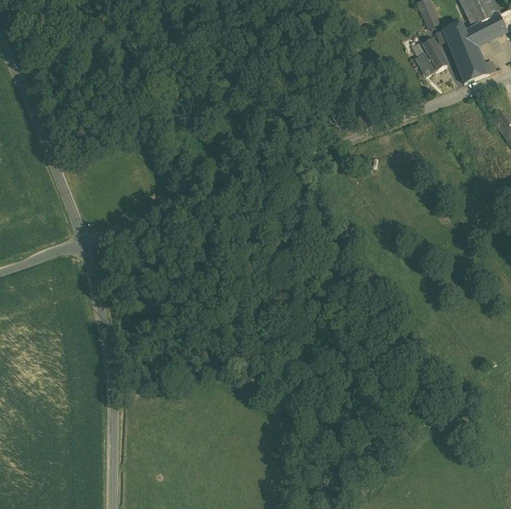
[(416,0),(427,27),(439,22),(431,0),(416,0)]
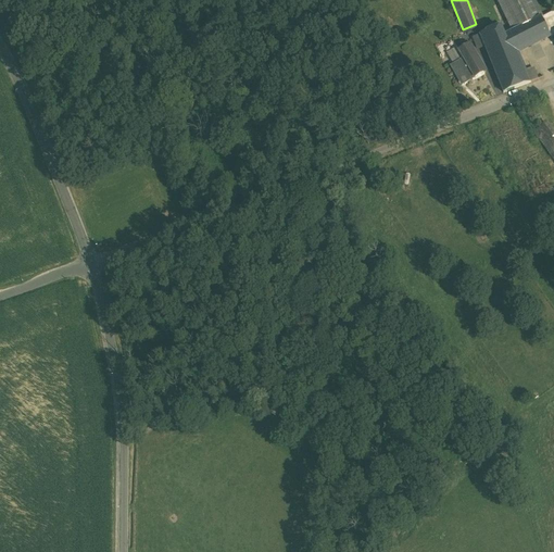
[(498,0),(507,19),(534,5),(531,0),(498,0)]
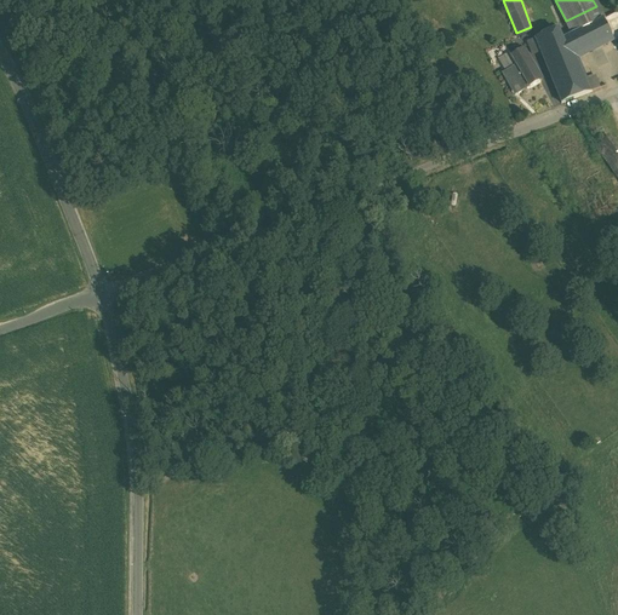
[(602,17),(596,6),(566,21),(581,50),(617,30),(617,11),(617,9),(602,17)]
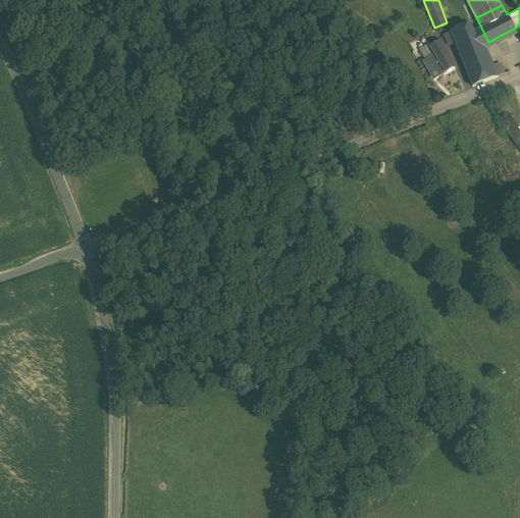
[(488,42),(476,17),(468,22),(475,38),(479,36),(482,45),(488,42)]
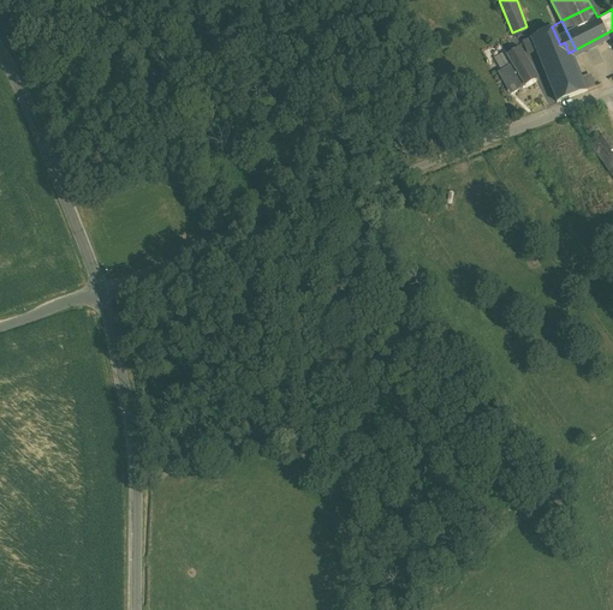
[(560,45),(552,27),(529,36),(533,46),(536,54),(560,45)]
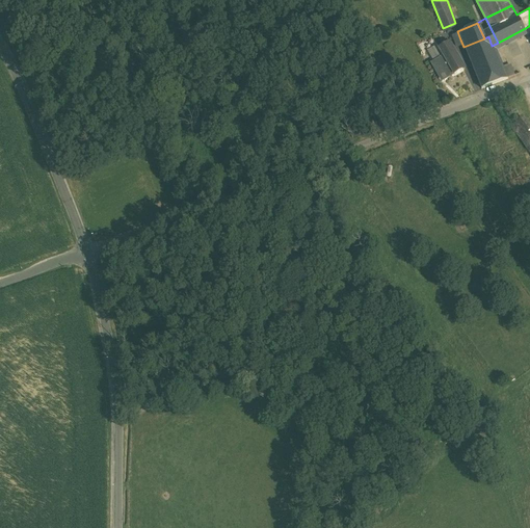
[(457,31),(452,33),(455,42),(460,40),(457,31)]
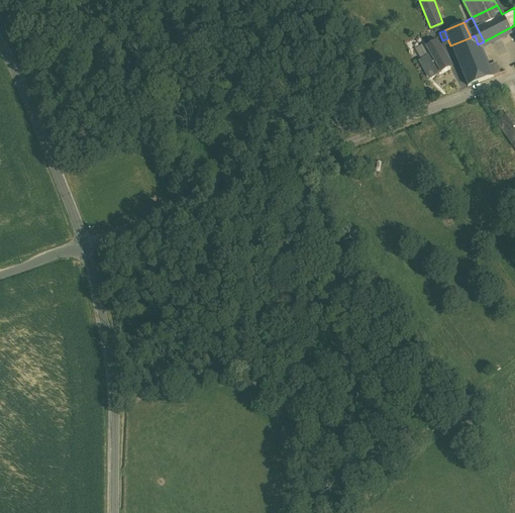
[(478,44),(475,35),(471,37),(450,45),(467,83),(491,73),(486,64),(478,44)]
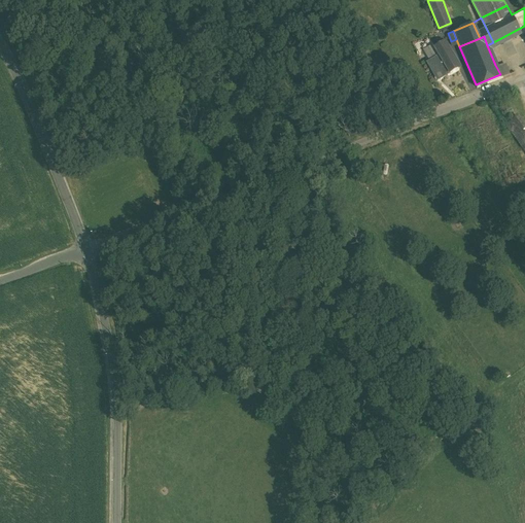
[(440,40),(432,44),(438,53),(439,55),(448,49),(442,39),(440,40)]
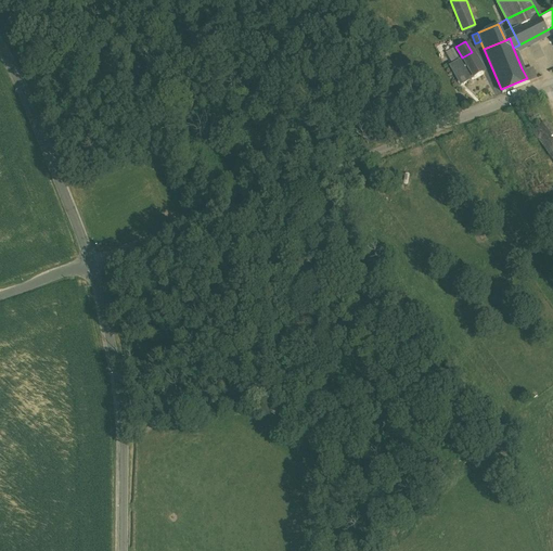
[(481,68),(472,52),(462,58),(472,74),(481,68)]
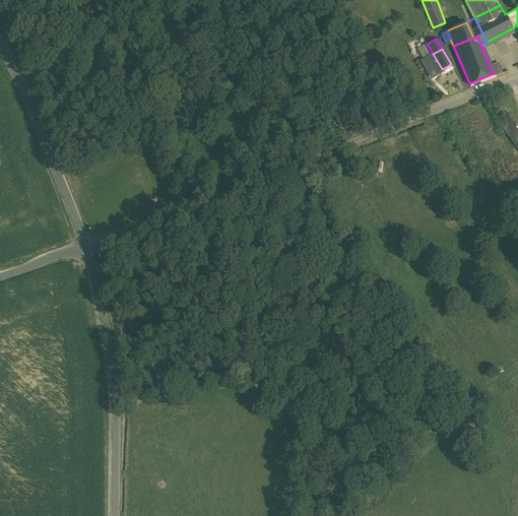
[(433,74),(442,69),(433,54),(432,52),(423,57),(433,74)]
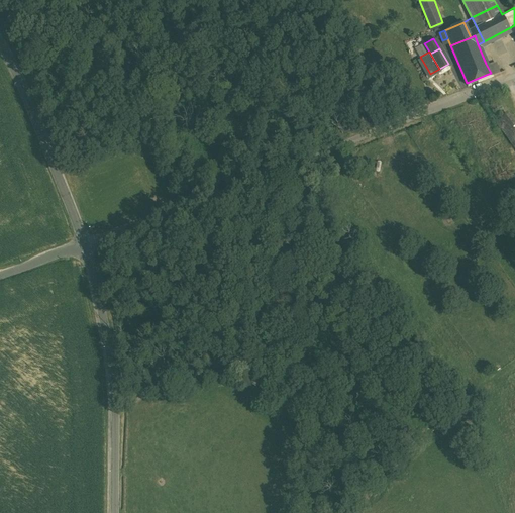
[(499,70),(495,60),(486,64),(491,73),(499,70)]
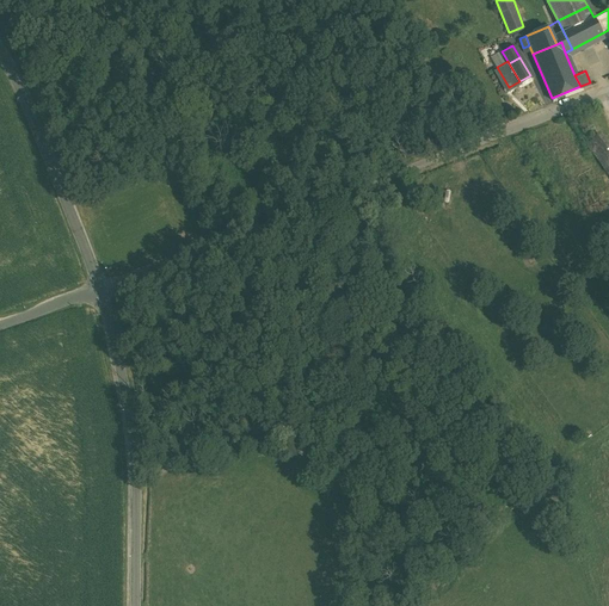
[(608,153),(606,148),(596,133),(585,140),(606,169),(608,167),(608,153)]
